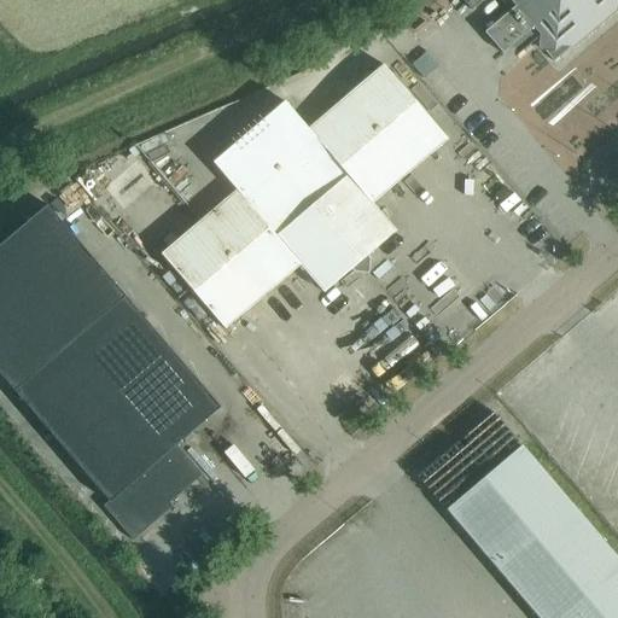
[(554,62),(617,6),(617,0),(500,0),(511,11),(484,33),(502,54),(529,33),(554,62)]
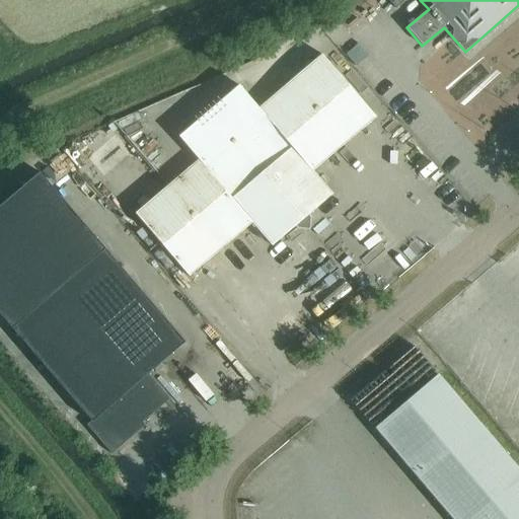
[(376,118),(322,55),(258,108),(239,86),(179,137),(199,160),(136,214),(190,277),(252,223),(272,246),(332,195),(313,171),(376,118)]
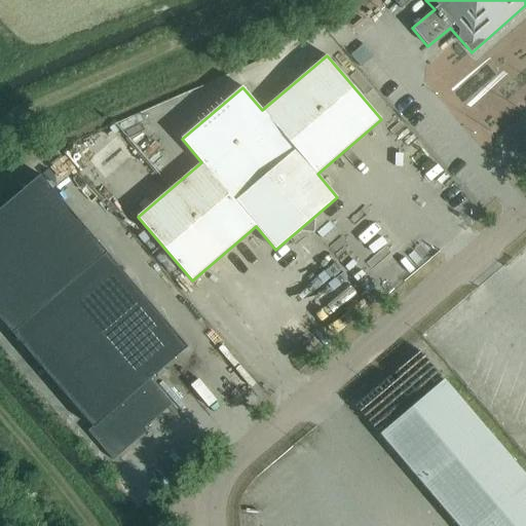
[(41,177),(0,211),(0,320),(94,429),(89,433),(114,462),(149,433),(146,429),(174,406),(151,380),(188,348),(41,177)]
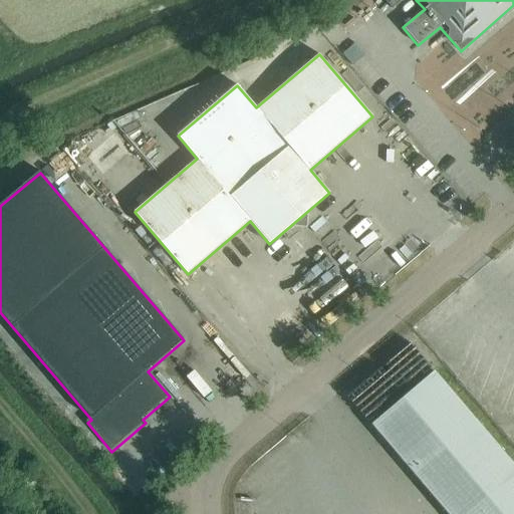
[(449,513),(513,513),(513,465),(435,371),(372,425),(449,513)]
